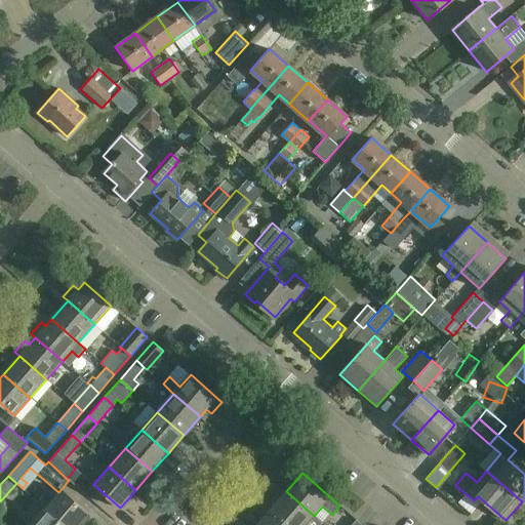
[(305,524),(314,516),(286,491),(270,510),(286,524),(305,524)]
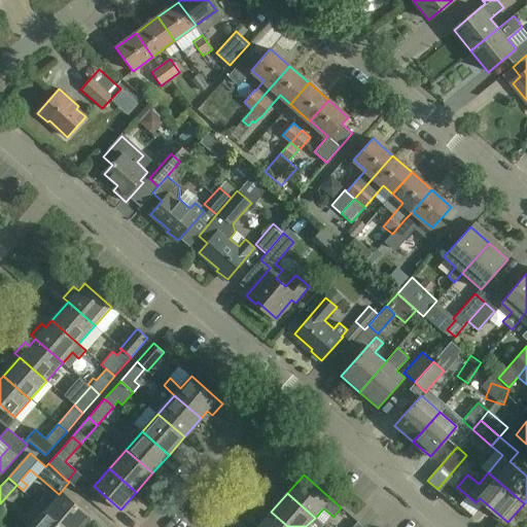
[(37,503),(46,512),(64,526),(85,526),(90,522),(90,519),(88,518),(89,517),(63,494),(55,502),(45,495),(37,503)]
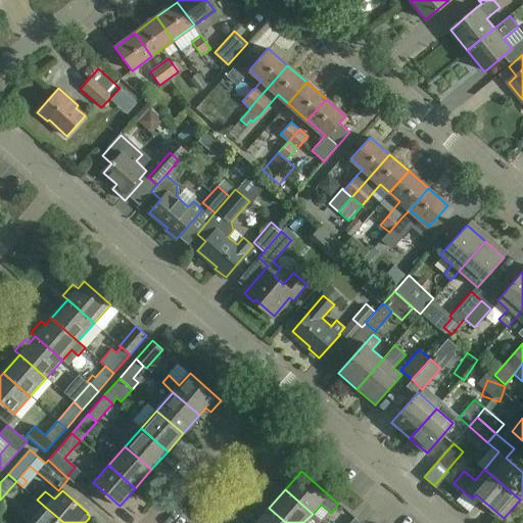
[(33,522),(63,522),(46,508),(33,522)]
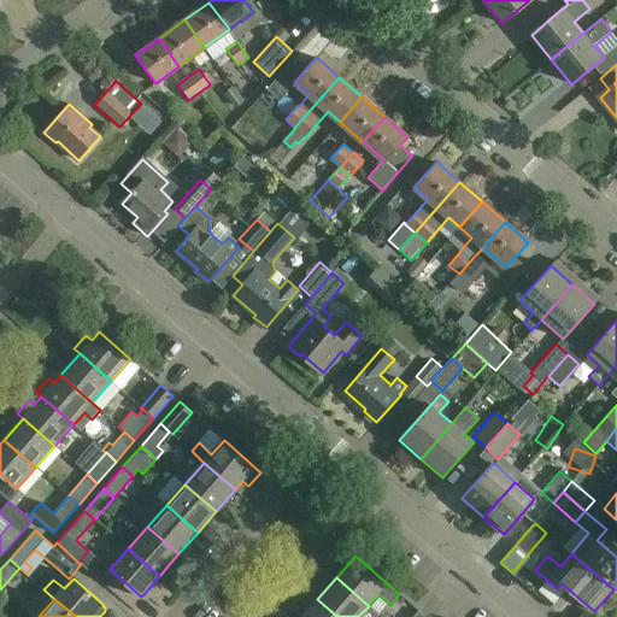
[(336,616),(317,599),(300,616),(336,616)]
